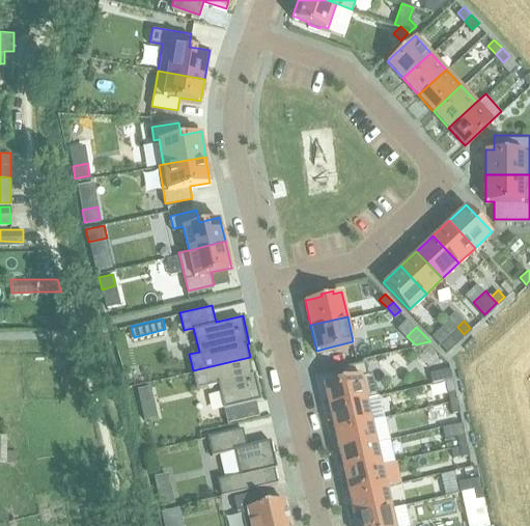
[(457,327),(441,343),(442,345),(447,350),(464,334),(457,327)]
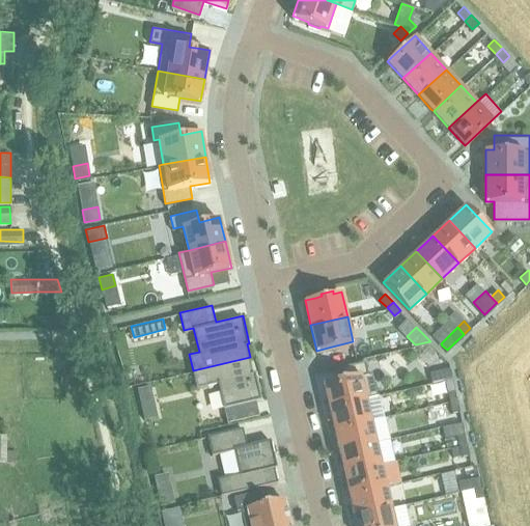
[(250,357),(193,370),(197,386),(218,382),(224,407),(256,399),(261,398),(255,370),(253,370),(250,357)]
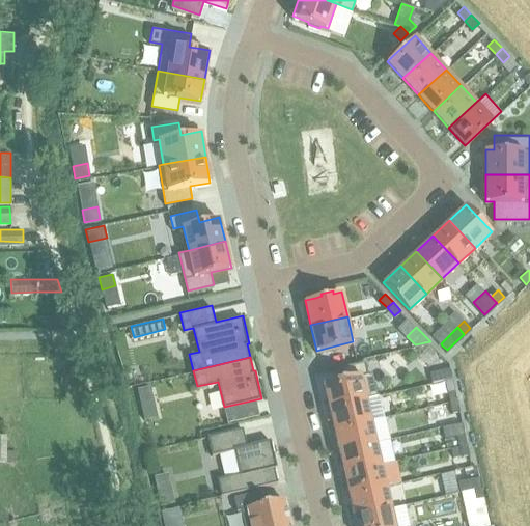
[(341,378),(324,383),(329,406),(365,397),(377,394),(371,372),(368,374),(365,360),(339,366),(341,378)]
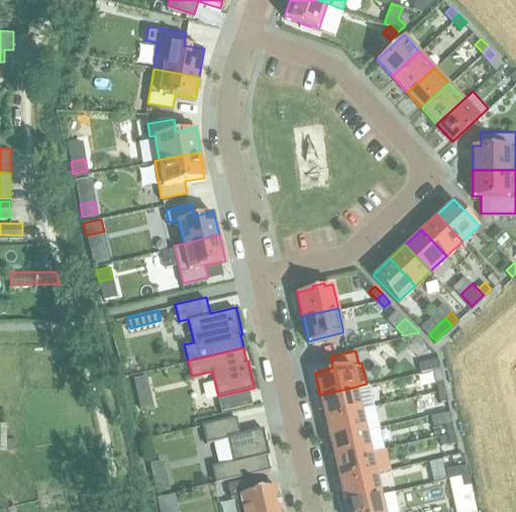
[(438,356),(418,361),(420,371),(433,369),(440,367),(439,357),(438,356)]
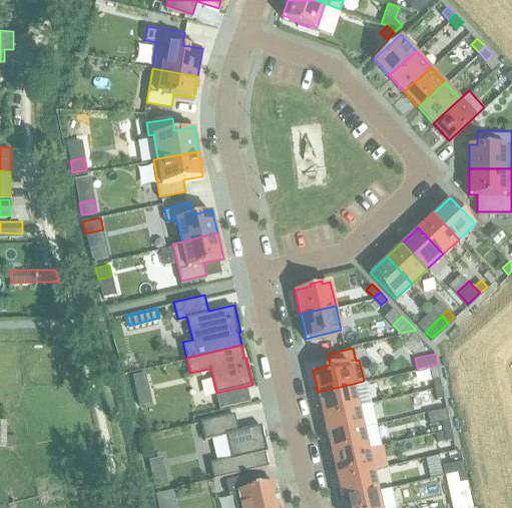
[(145,371),(132,374),(135,387),(148,384),(145,371)]
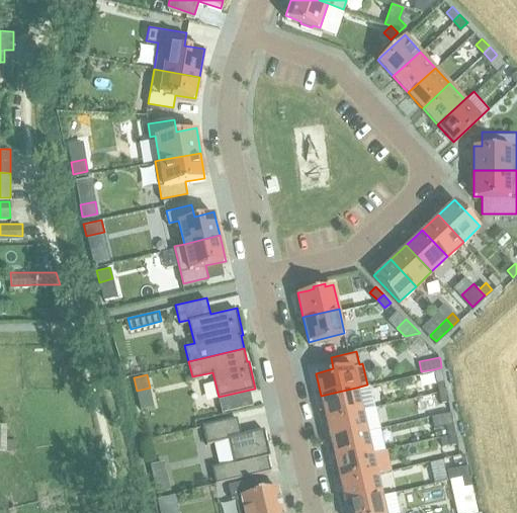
[(443,379),(436,380),(439,391),(445,389),(443,379)]
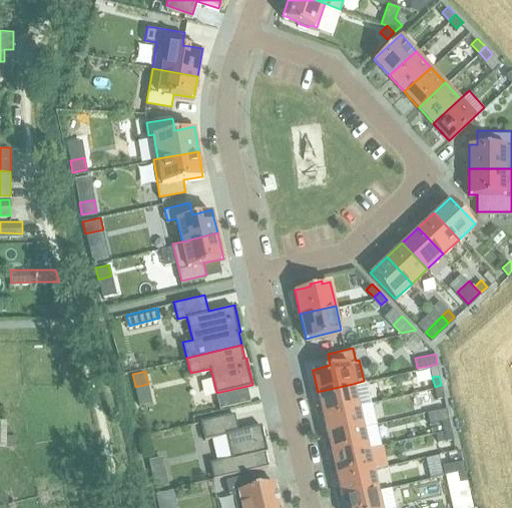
[(353,384),(318,392),(323,413),(358,405),(353,384)]
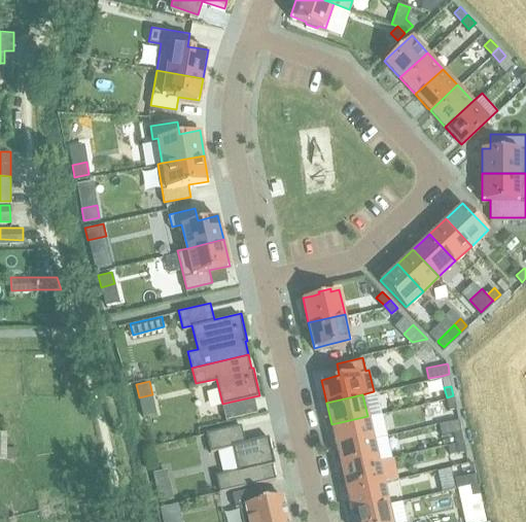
[(453,395),(447,397),(449,407),(456,406),(453,395)]
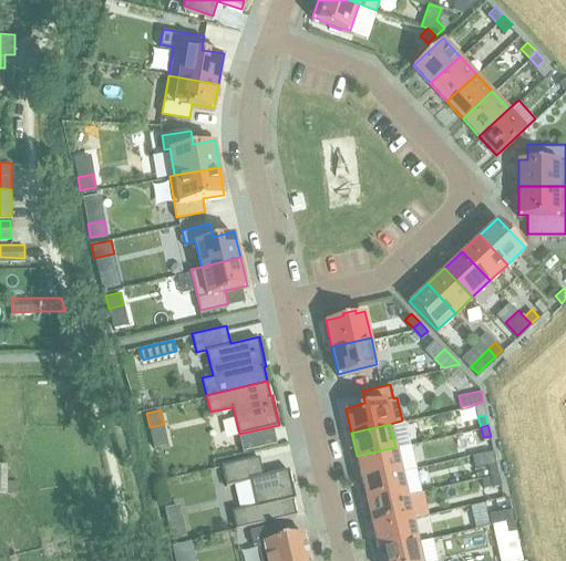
[(395,447),(357,456),(362,478),(401,469),(395,447)]
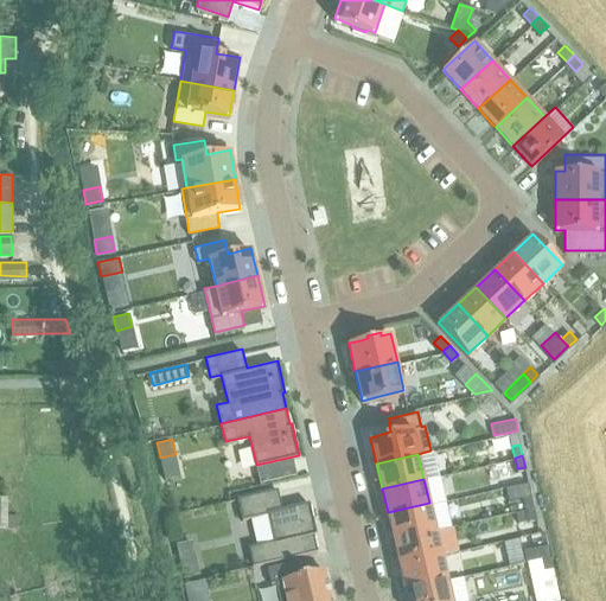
[(278,487),(237,496),(242,518),(268,512),(274,538),(249,544),(253,564),(318,549),(314,532),(317,532),(310,500),(282,506),(278,487)]
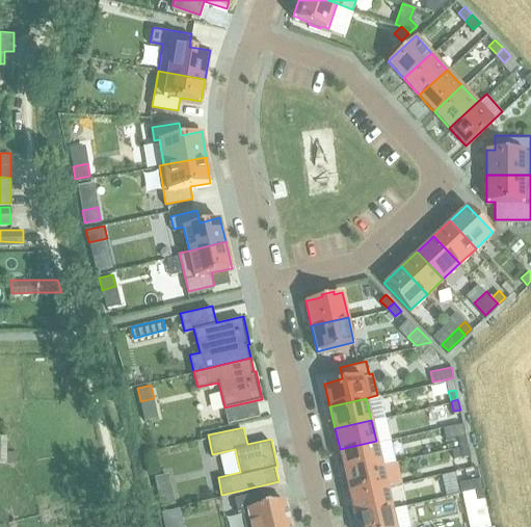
[(466,433),(458,435),(460,445),(468,443),(466,433)]
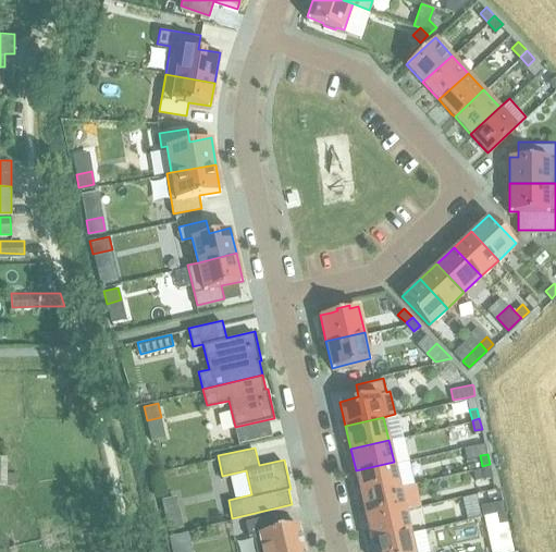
[(403,456),(406,478),(416,476),(412,455),(403,456)]
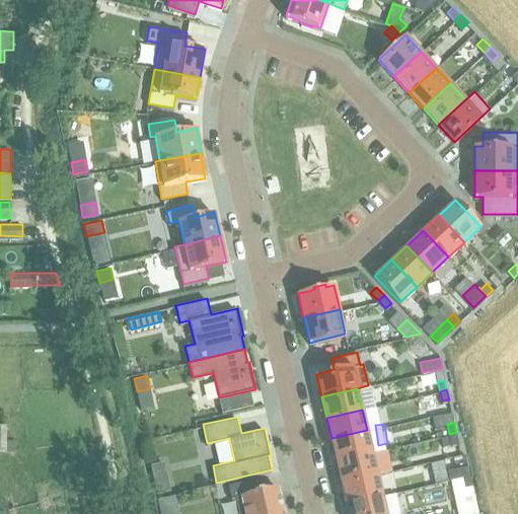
[(367,430),(331,438),(336,459),(372,451),(367,430)]
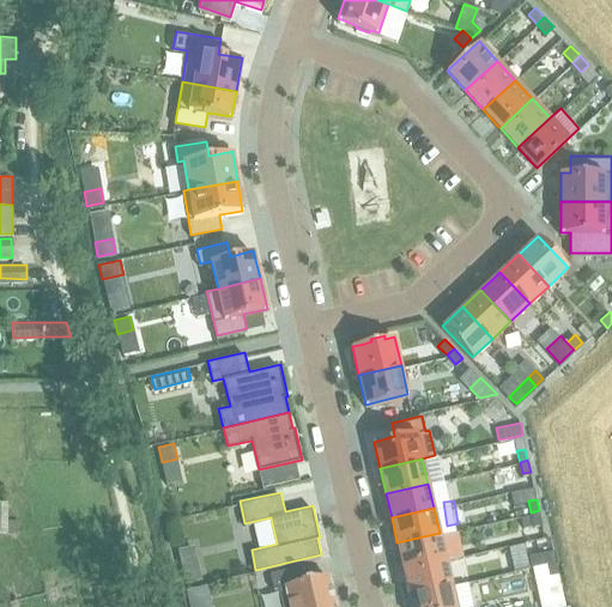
[(539,510),(531,513),(533,523),(541,521),(539,510)]
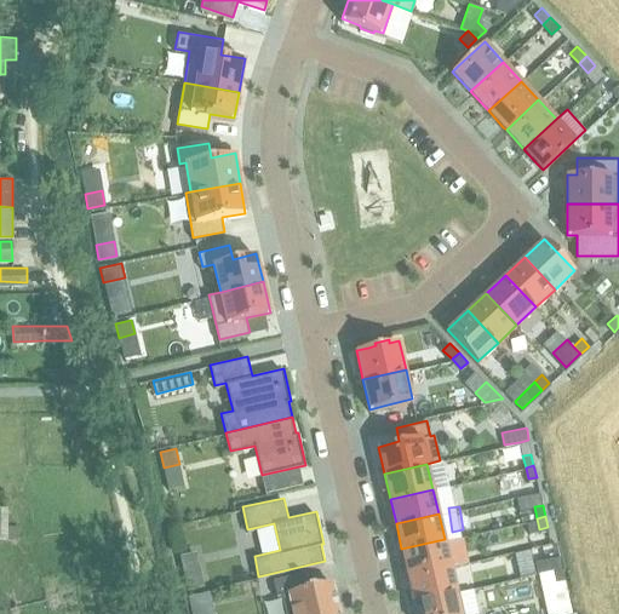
[(445,539),(401,549),(407,574),(451,564),(445,539)]
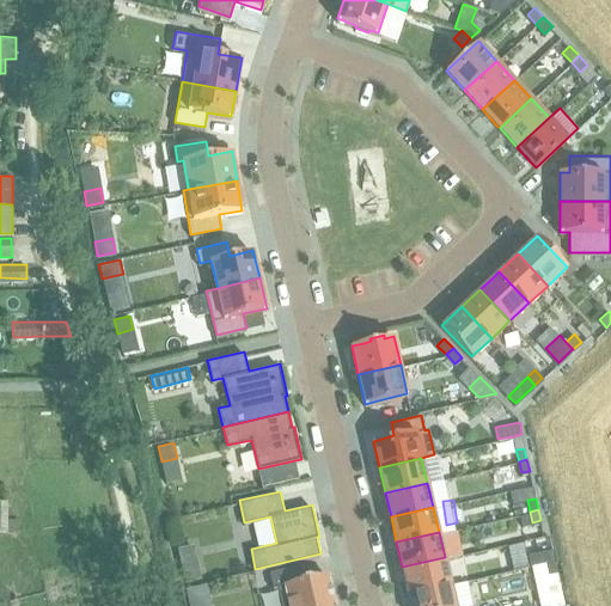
[(526,534),(513,538),(518,555),(531,551),(526,534)]
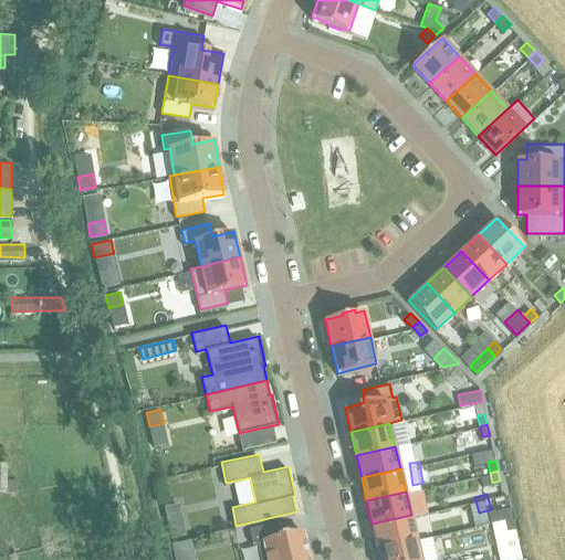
[(511,506),(489,510),(491,520),(505,518),(513,516),(511,506)]
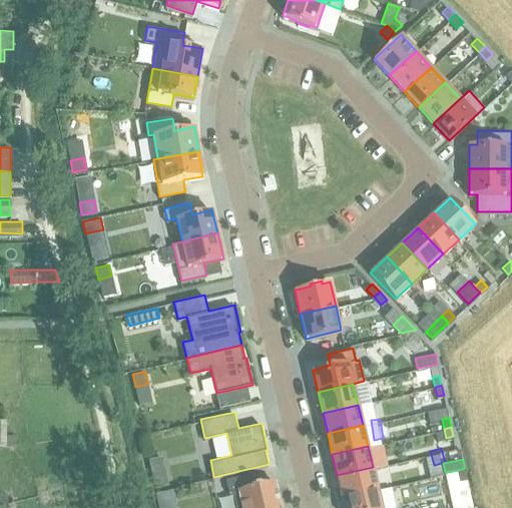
[(373,467),(337,475),(342,496),(378,488),(373,467)]
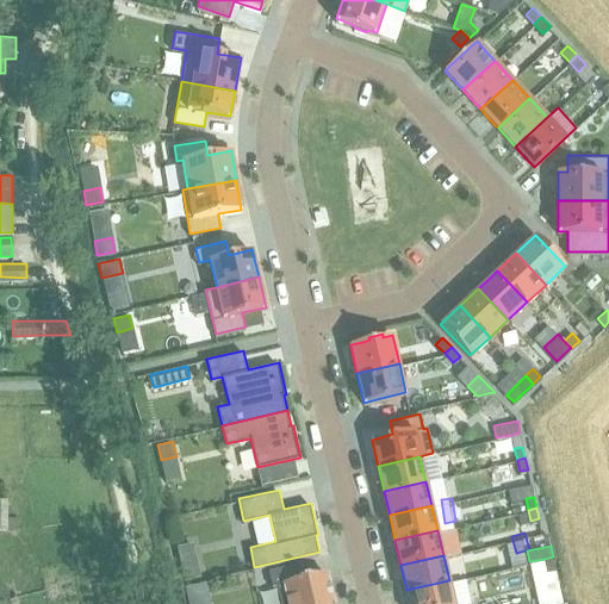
[(553,556),(545,559),(547,570),(555,567),(553,556)]
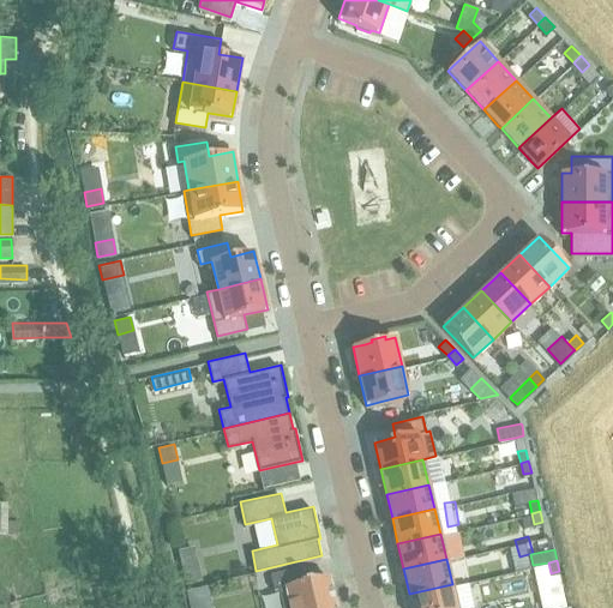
[(198,563),(181,566),(185,584),(202,579),(198,563)]
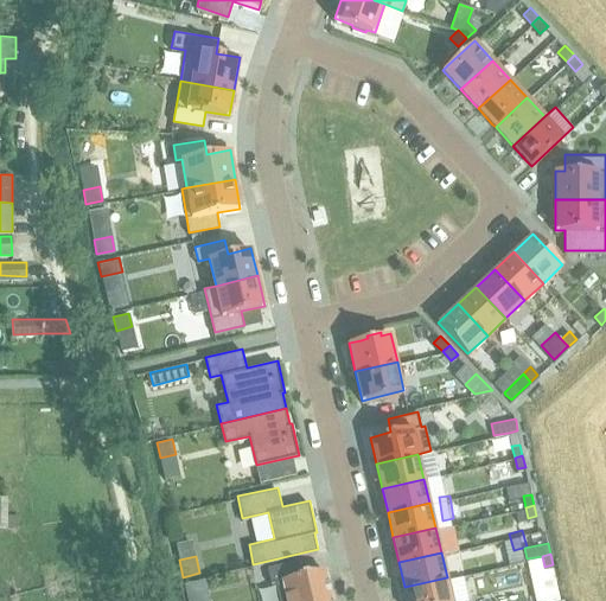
[(267,566),(272,582),(275,581),(279,600),(308,600),(331,596),(325,568),(301,574),(299,558),(267,566)]
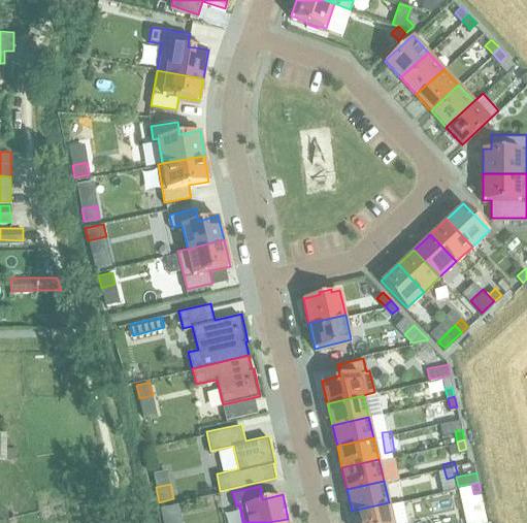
[(177,502),(159,507),(160,510),(162,522),(168,522),(182,520),(177,502)]
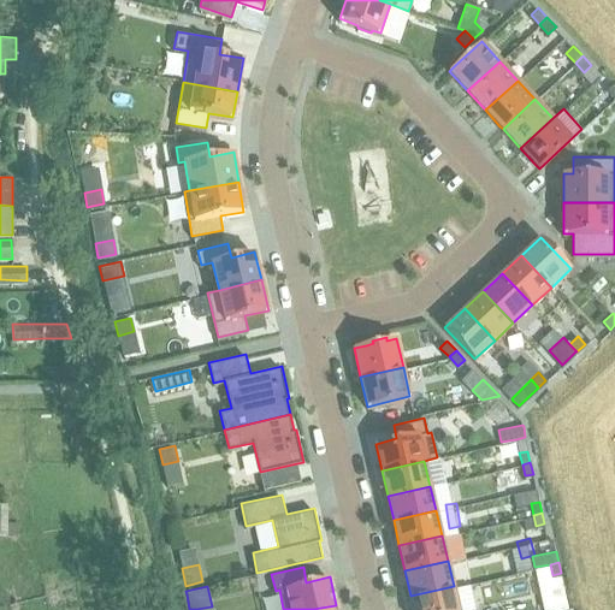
[(459,609),(454,586),(411,596),(413,609),(474,609),(475,609),(473,609),(459,609)]
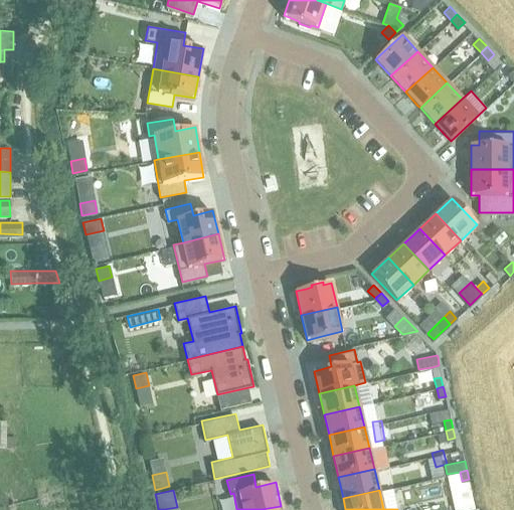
[(8,509),(3,492),(0,492),(0,509),(8,509)]
